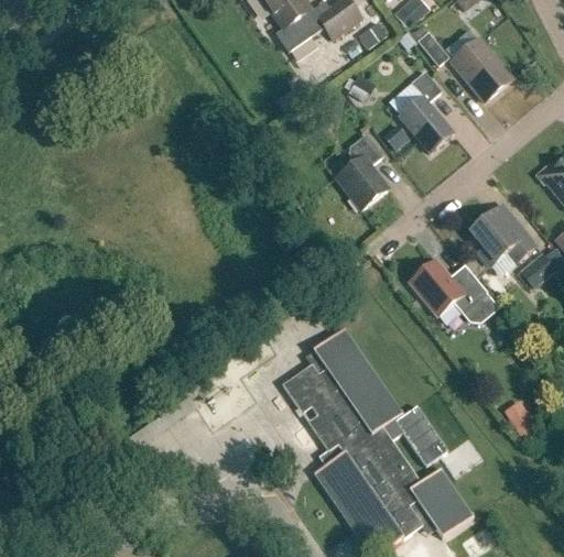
[(262,0),(283,29),(312,9),(305,0),(262,0)]
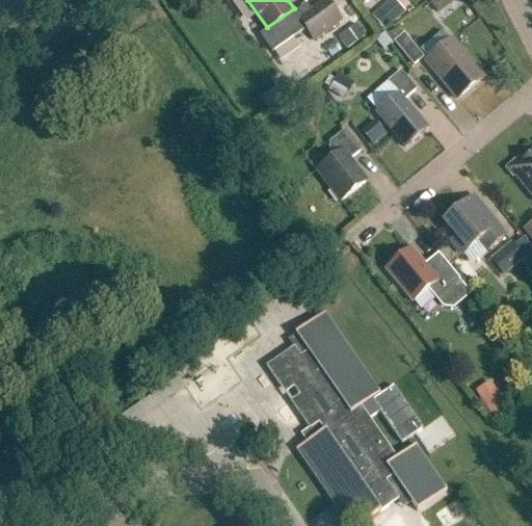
[(321,0),(299,16),(314,36),(342,16),(330,0),(321,0)]
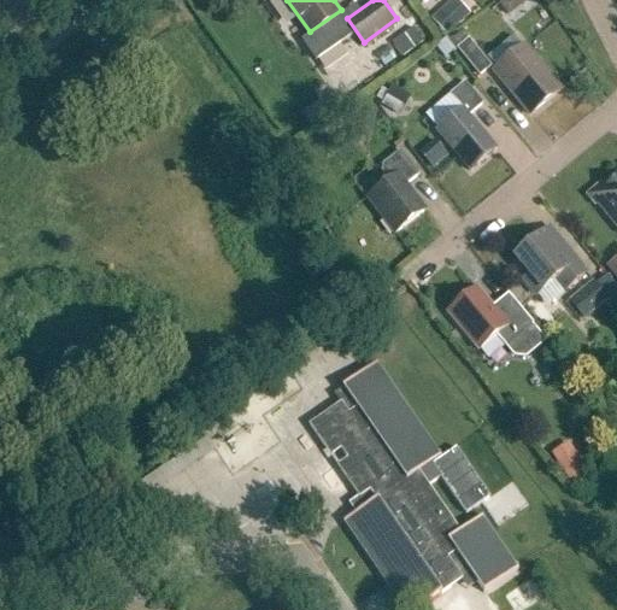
[(442,0),(434,9),(448,24),(469,7),(462,0),(442,0)]
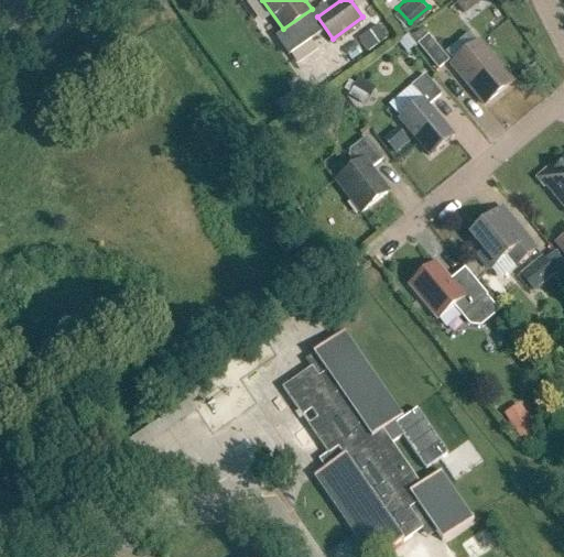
[(418,39),(438,64),(449,55),(429,30),(418,39)]
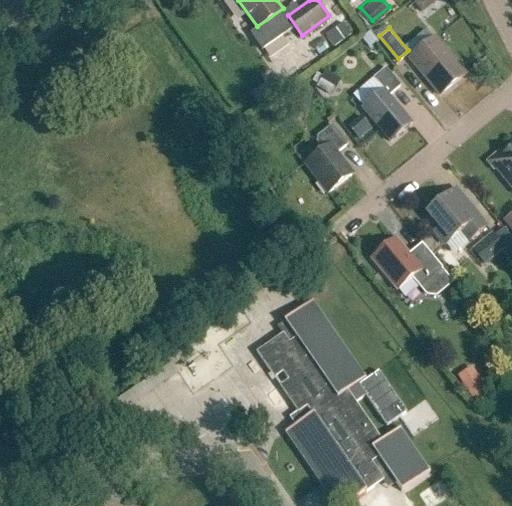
[(317,41),(323,50),(337,41),(331,32),(317,41)]
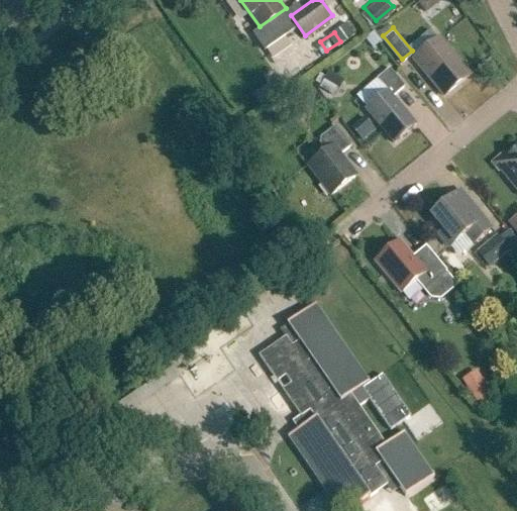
[(470,70),(439,33),(414,55),(444,91),(470,70)]
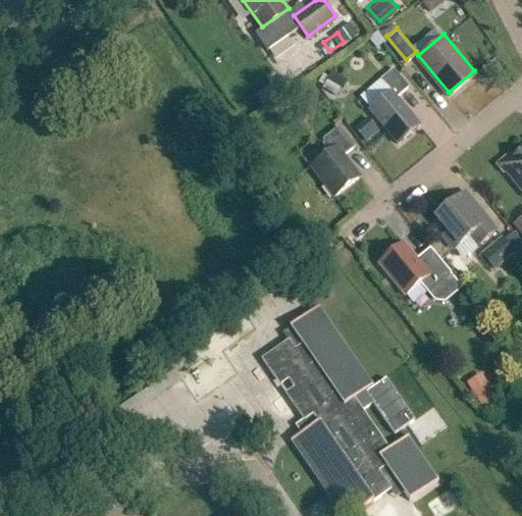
[(392,87),(369,105),(398,140),(420,120),(397,93),(409,83),(394,64),(380,74),(392,87)]
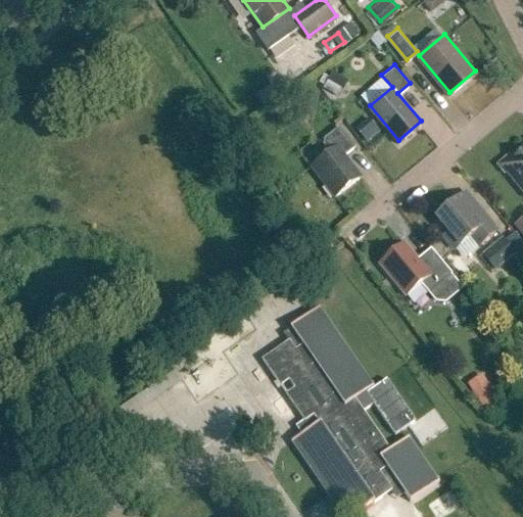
[(323,84),(335,91),(343,76),(331,69),(323,84)]
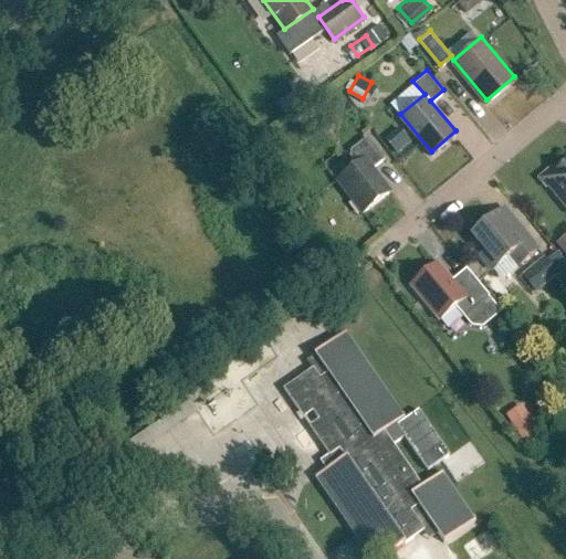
[(337,175),(363,208),(389,188),(371,165),(385,155),(367,133),(350,146),(350,151),(357,160),(337,175)]
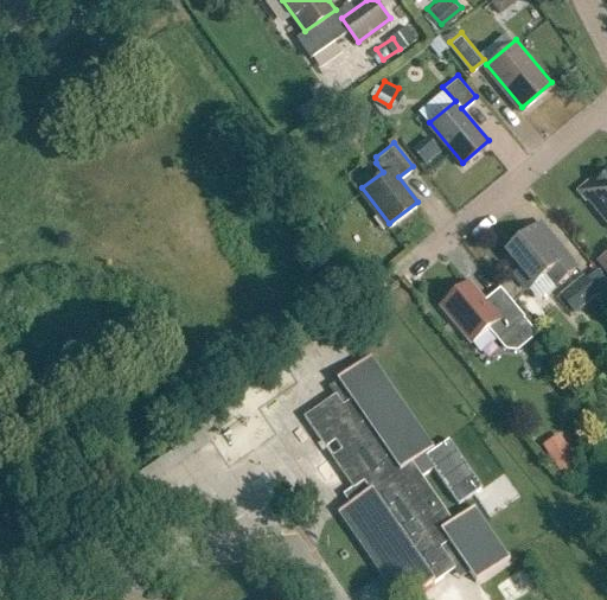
[(586,196),(587,195),(606,217),(606,164),(592,177),(590,174),(577,185),(586,196)]
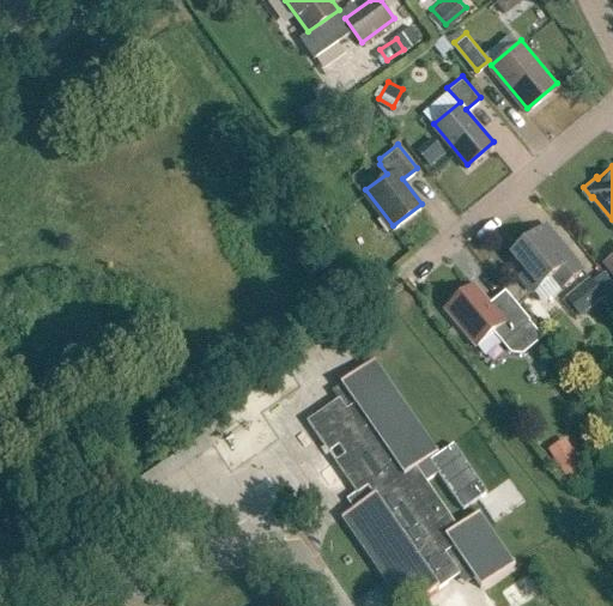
[(527,266),(521,271),(534,286),(552,272),(562,283),(582,265),(564,243),(553,253),(534,230),(525,238),(521,237),(517,237),(515,240),(514,243),(515,247),(513,249),(527,266)]
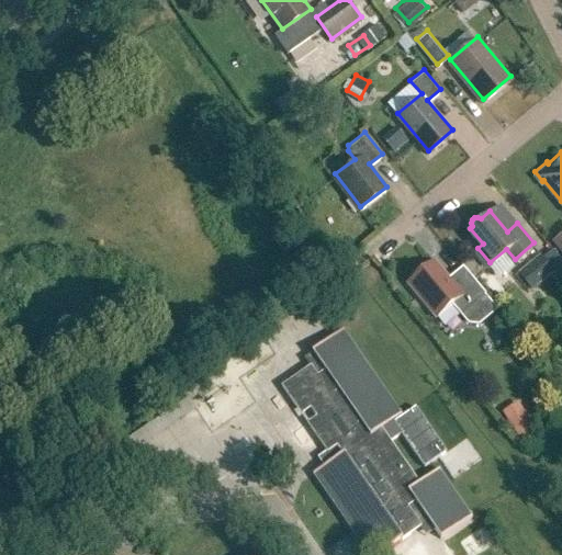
[(561,230),(552,239),(561,250),(561,230)]
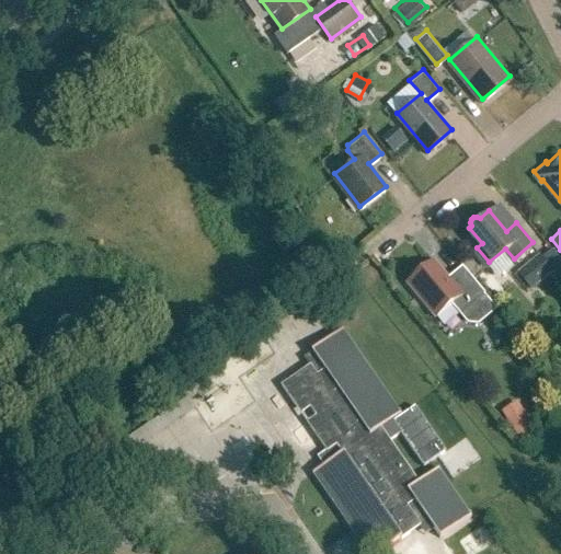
[(541,253),(527,264),(528,266),(522,272),(531,284),(536,280),(540,286),(553,275),(549,269),(552,266),(541,253)]
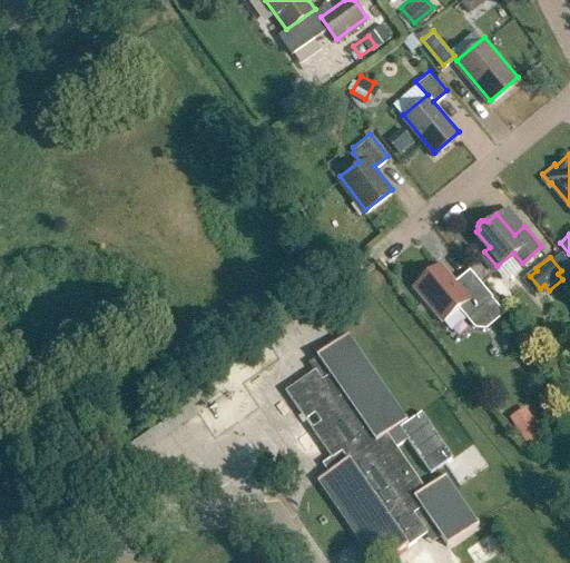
[(493,293),(470,265),(455,277),(441,260),(413,283),(442,317),(460,304),(475,323),(485,324),(504,308),(492,294),(493,293)]
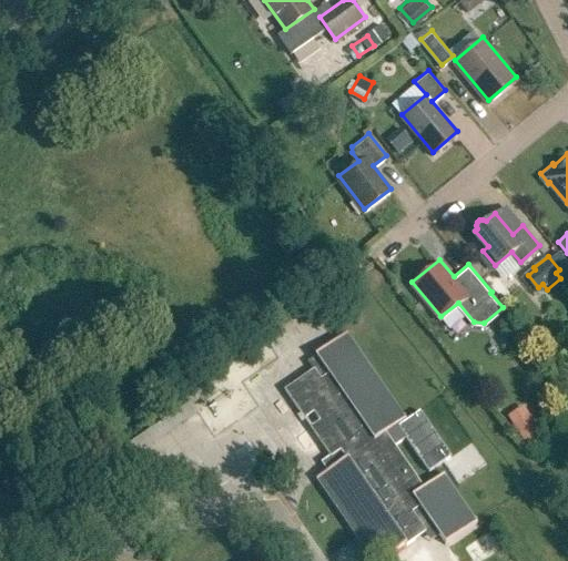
[(320,360),(282,386),(307,424),(317,437),(334,461),(314,475),(315,477),(372,560),(373,560),(404,540),(404,541),(432,522),(443,540),(475,519),(445,476),(442,471),(424,485),(394,442),(405,435),(428,468),(443,458),(450,452),(419,407),(397,424),(397,421),(405,416),(404,415),(345,329),(313,352),(320,360)]
